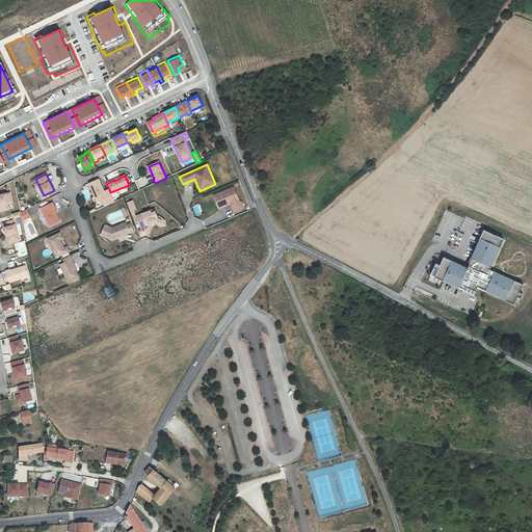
[(99,179),(88,184),(97,204),(102,201),(104,206),(114,202),(110,192),(109,189),(104,191),(99,179)]
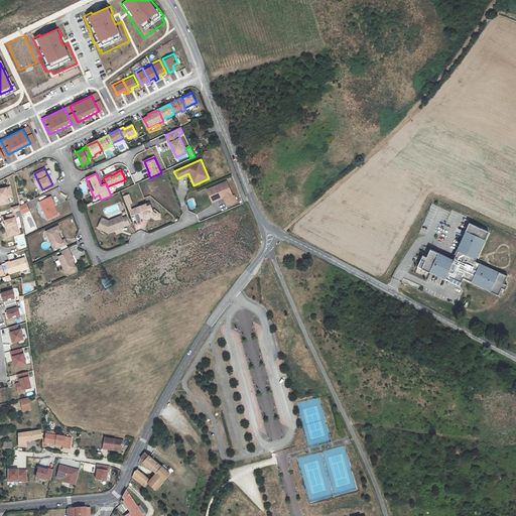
[(223,199),(227,207),(238,202),(235,196),(234,197),(227,181),(208,189),(213,203),(223,199)]
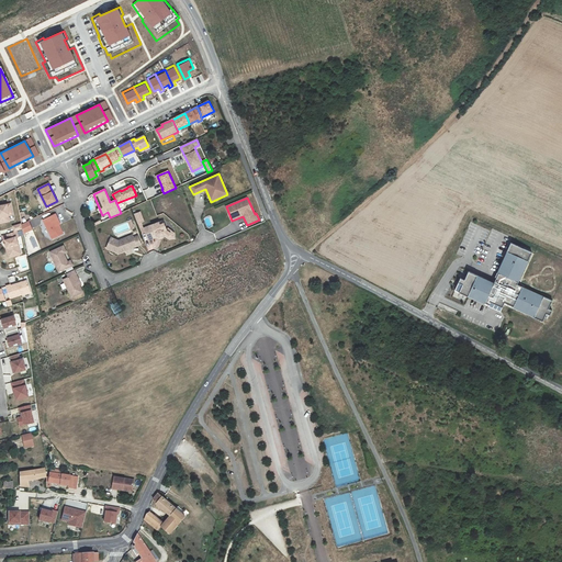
[(9,220),(8,215),(9,214),(8,212),(11,211),(10,203),(0,205),(0,218),(0,221),(9,220)]
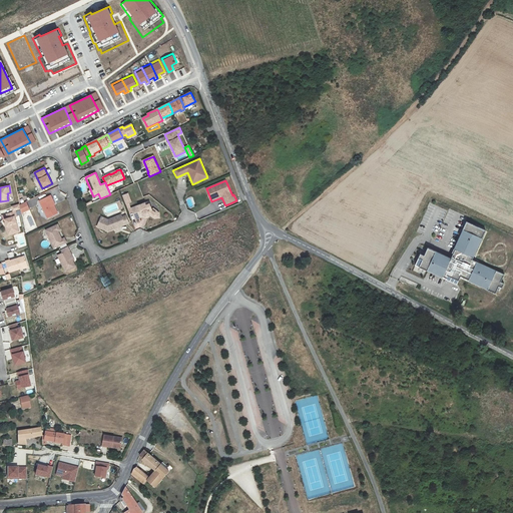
[(128,192),(122,194),(125,202),(131,201),(128,192)]
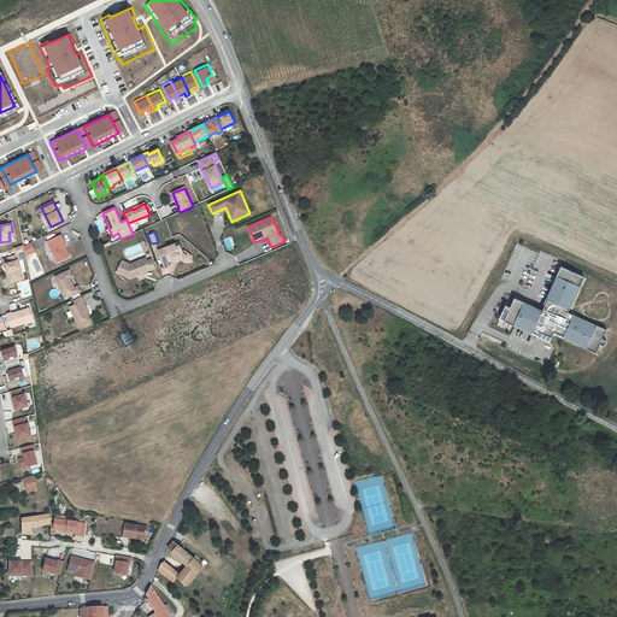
[(60,235),(47,241),(58,263),(70,257),(65,246),(66,246),(60,235)]
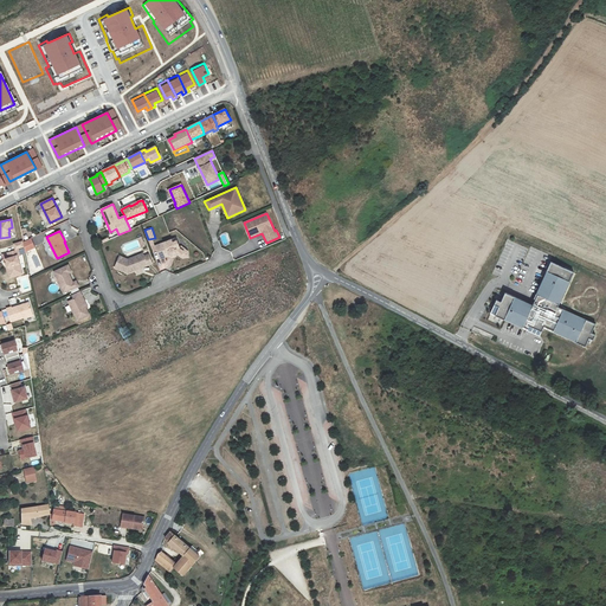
[(31,238),(23,242),(25,252),(34,247),(31,238)]
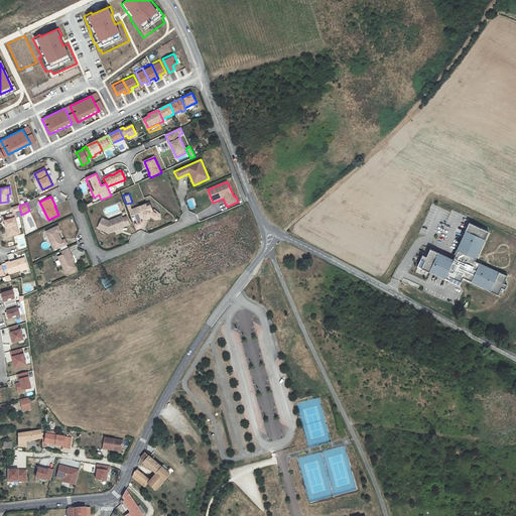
[(146,204),(132,209),(136,220),(143,217),(146,218),(148,218),(151,216),(155,219),(160,219),(159,214),(156,214),(152,210),(150,205),(147,206),(146,204)]
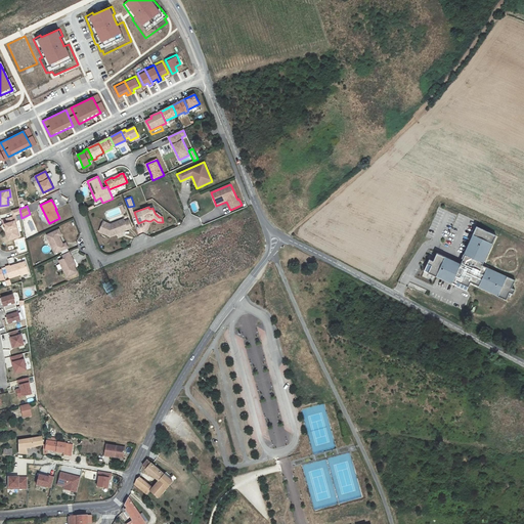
[(16,221),(15,216),(20,214),(19,209),(12,211),(13,216),(6,219),(7,223),(4,224),(9,239),(19,236),(14,221),(16,221)]
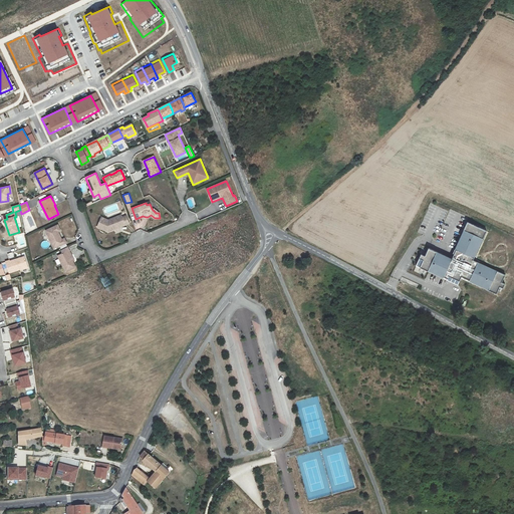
[(121,215),(108,220),(101,217),(97,227),(107,231),(130,224),(126,216),(122,218),(121,215)]
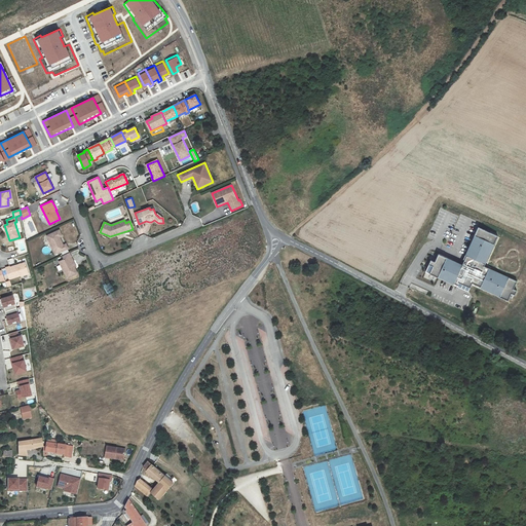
[(475,235),(461,264),(438,254),(434,261),(429,259),(428,263),(431,265),(428,272),(437,276),(438,275),(457,285),(458,283),(468,287),(472,283),(499,296),(498,297),(506,300),(510,293),(514,295),(516,291),(512,289),(516,282),(483,266),(484,264),(497,235),(478,227),(474,234),(475,235)]
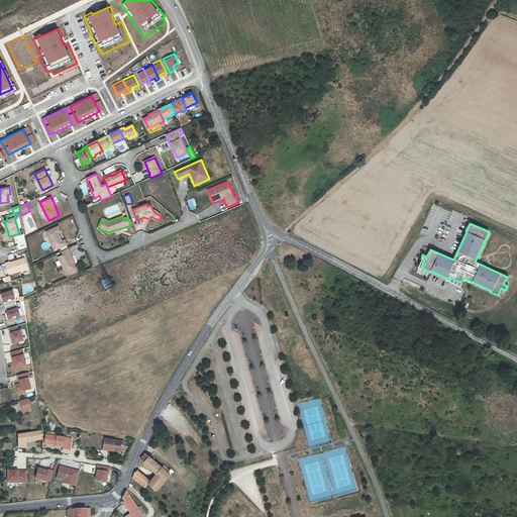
[(62,240),(59,233),(61,232),(59,226),(45,231),(54,249),(67,244),(65,239),(62,240)]
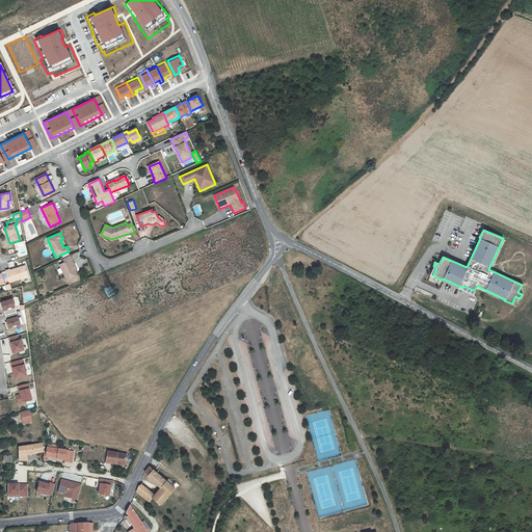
[(70,256),(63,259),(64,263),(59,265),(68,282),(78,276),(76,271),(77,270),(70,256)]
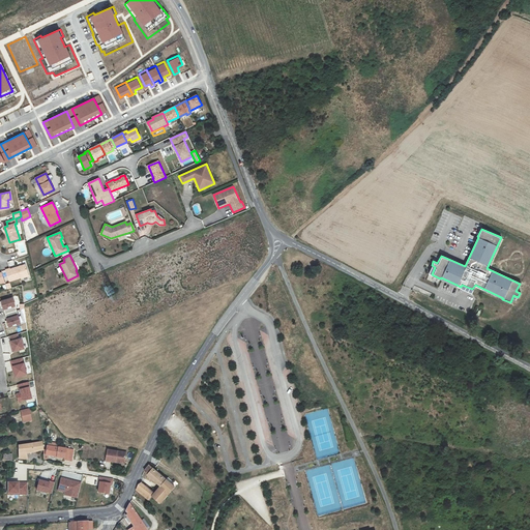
[(29,275),(26,265),(21,266),(21,267),(19,267),(10,269),(10,268),(6,270),(9,282),(29,275)]
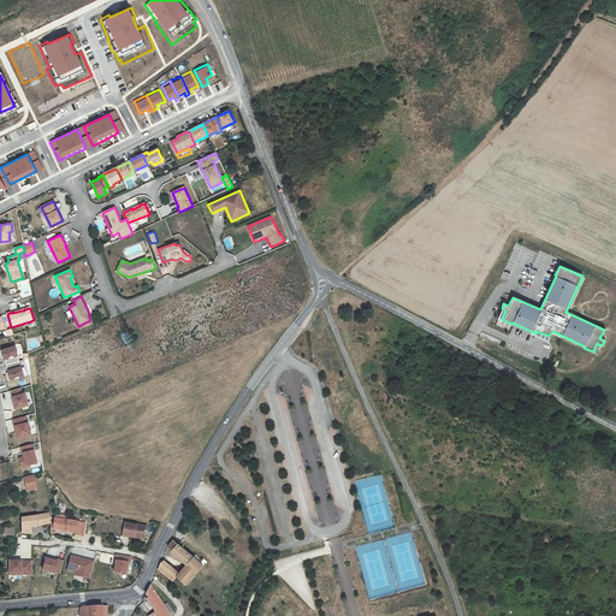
[(4,357),(6,365),(19,361),(16,347),(0,351),(0,353),(1,357),(4,357)]
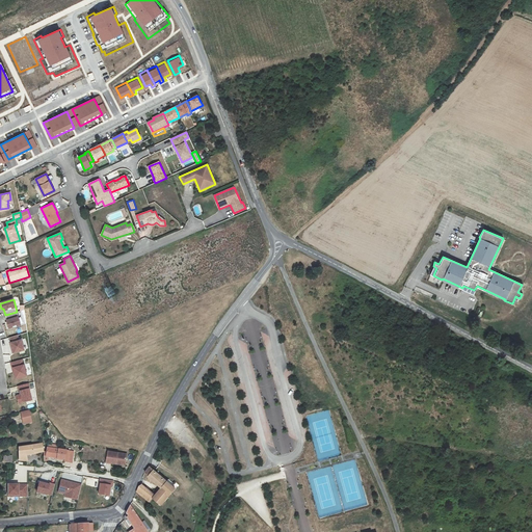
[(5,322),(7,328),(21,324),(17,312),(5,315),(7,322),(5,322)]
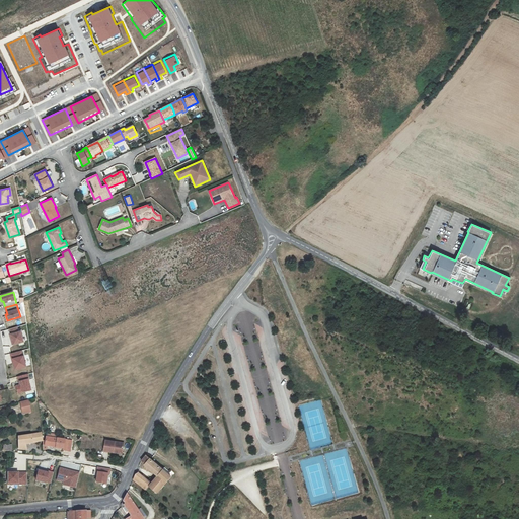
[(9,334),(11,344),(25,341),(22,329),(18,330),(10,334),(9,334)]
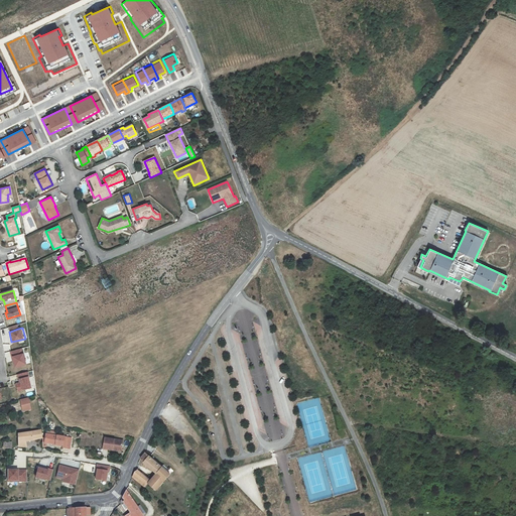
[(11,355),(15,367),(26,364),(23,352),(22,352),(11,355)]
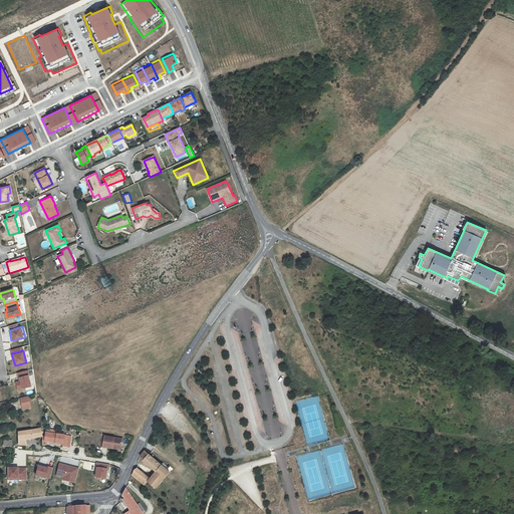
[(16,372),(17,376),(18,380),(14,382),(17,391),(30,387),(28,377),(27,375),(29,375),(28,370),(16,372)]
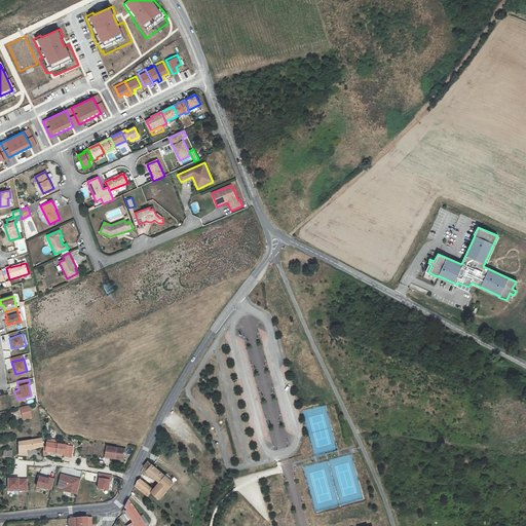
[(31,418),(28,406),(21,408),(23,419),(31,418)]
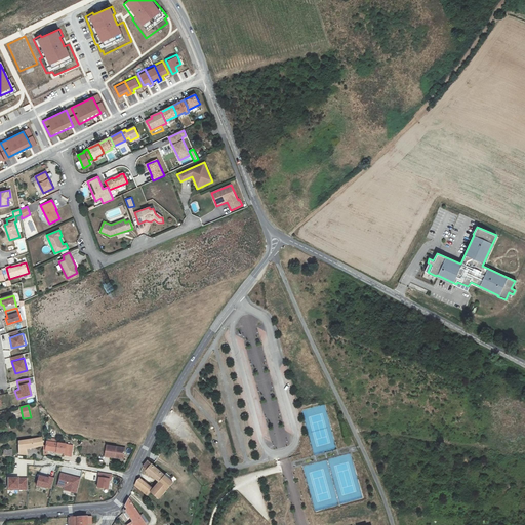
[(24,449),(40,447),(40,439),(17,443),(17,455),(26,455),(24,449)]
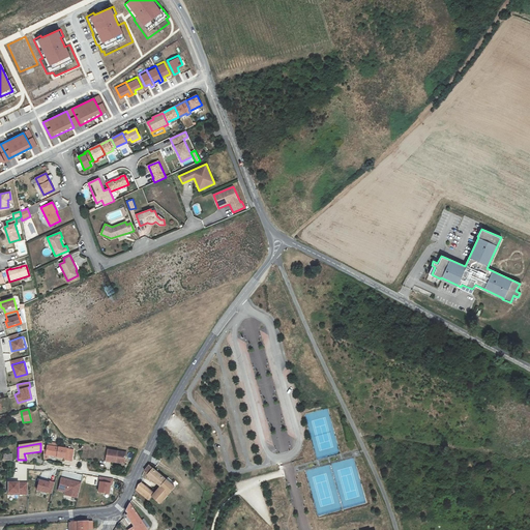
[(45,457),(70,461),(71,450),(46,447),(45,457)]
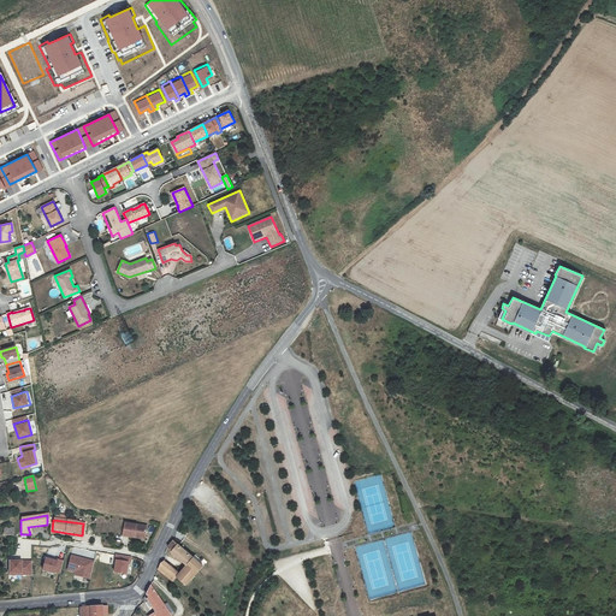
[(125,535),(136,537),(136,534),(146,535),(148,525),(128,521),(125,535)]
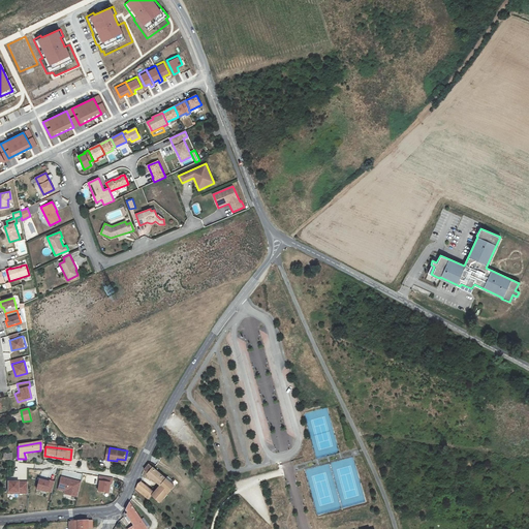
[(149,464),(146,467),(145,471),(145,472),(143,476),(147,479),(149,477),(159,486),(154,492),(141,481),(138,484),(135,490),(148,499),(151,495),(160,502),(175,487),(149,464)]
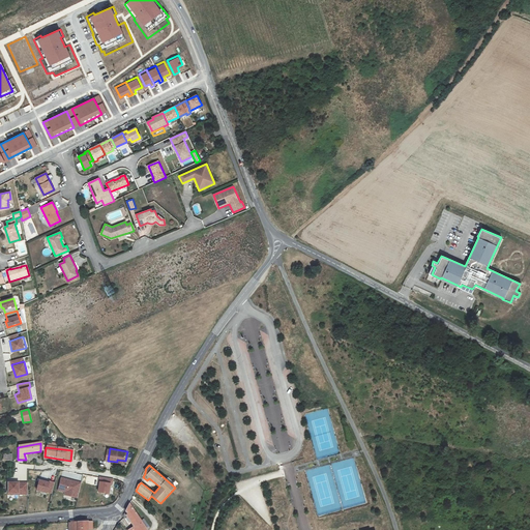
[(65,495),(78,498),(81,482),(61,477),(58,490),(65,492),(65,495)]
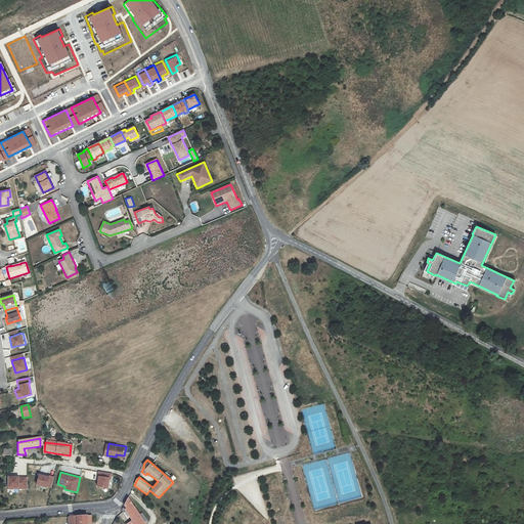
[(97,477),(98,477),(97,486),(107,488),(110,479),(111,479),(112,474),(98,472),(97,477)]
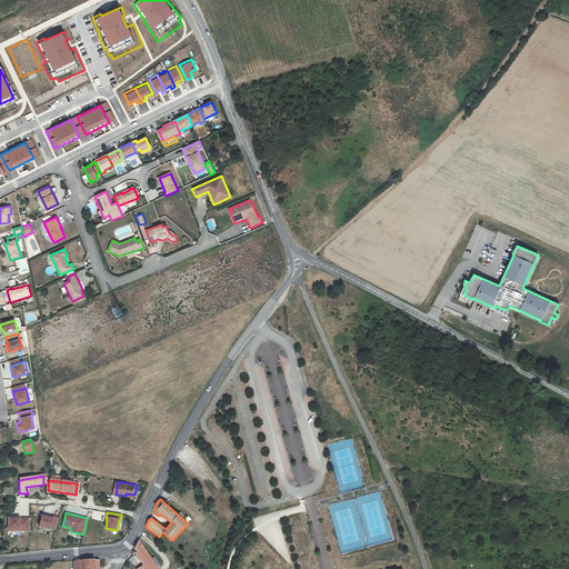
[(50,529),(50,528),(56,530),(59,518),(53,516),(52,517),(42,515),(39,527),(50,529)]
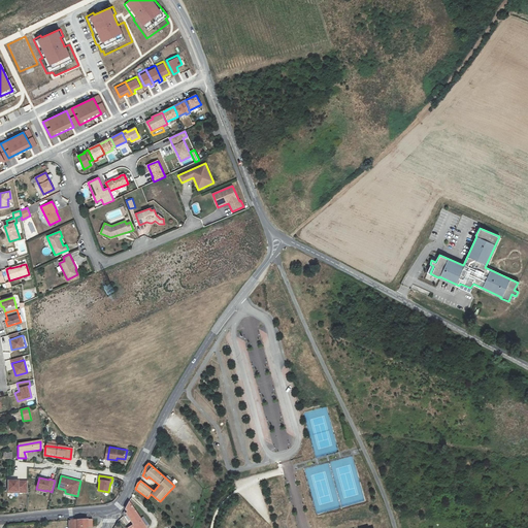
[(8,481),(8,493),(27,493),(27,481),(8,481)]
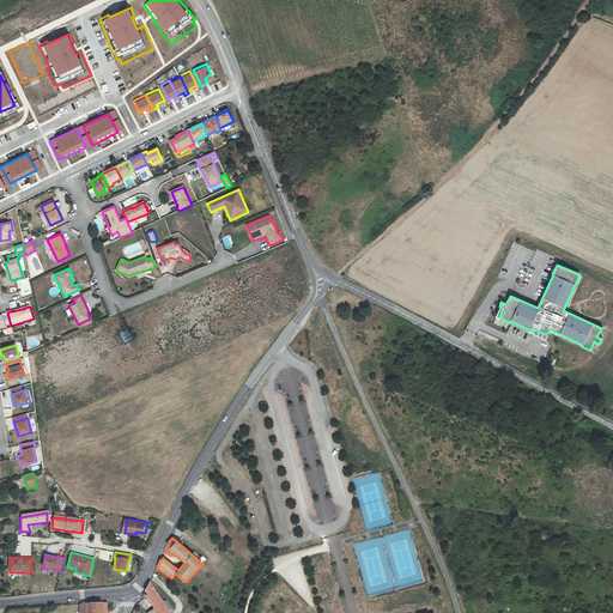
[(151,581),(145,593),(155,608),(147,612),(170,612),(171,612),(151,581)]
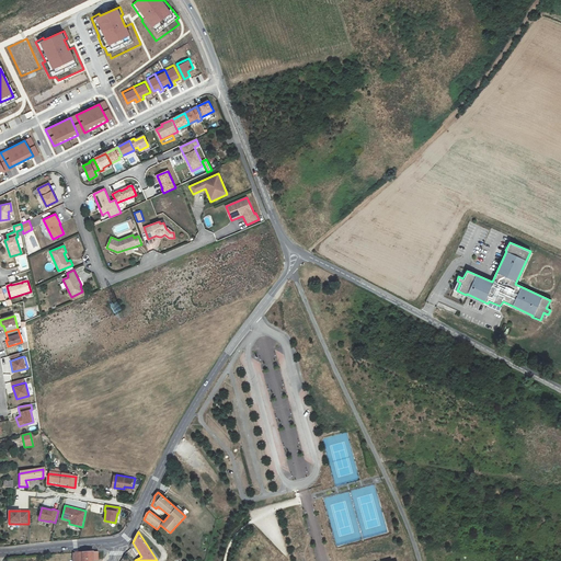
[(104,550),(75,552),(76,560),(92,560),(92,558),(104,558),(104,550)]
